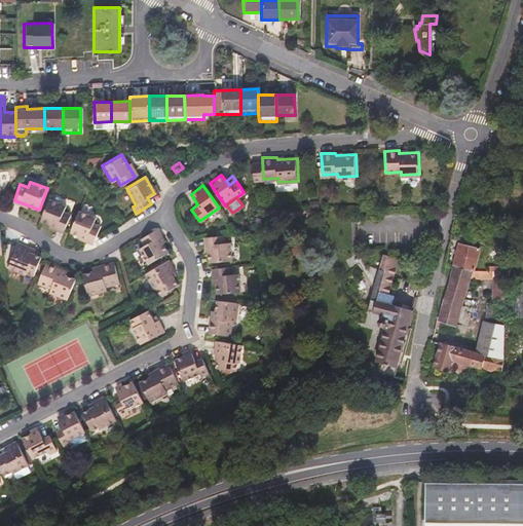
[(65,205),(48,199),(40,220),(65,230),(71,215),(63,212),(65,205)]
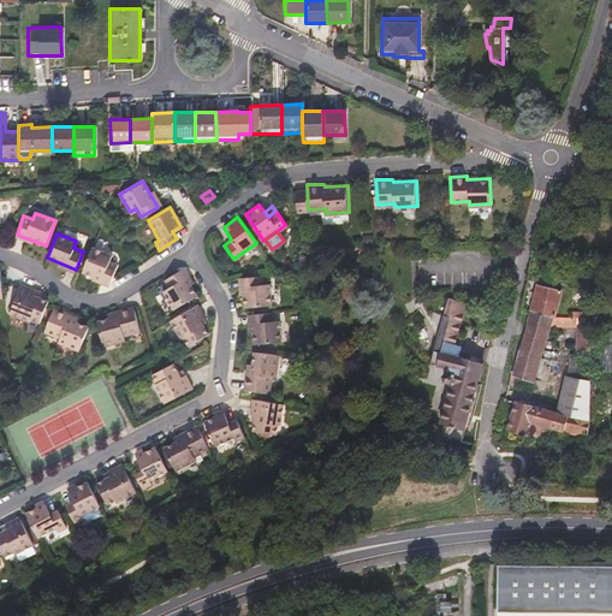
[(110,255),(91,247),(82,272),(108,283),(110,282),(110,280),(116,265),(107,261),(110,255)]
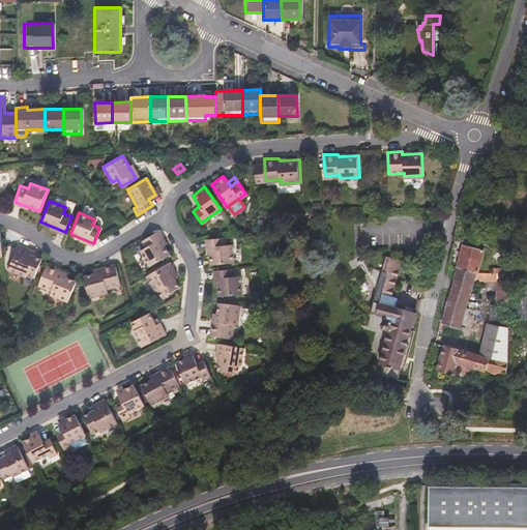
[(141,251),(150,266),(170,254),(156,232),(142,240),(146,247),(141,251)]
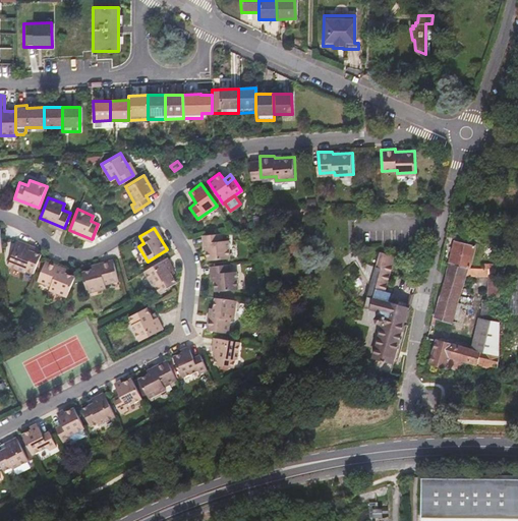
[(223,238),(223,232),(205,234),(207,256),(233,253),(232,237),(223,238)]
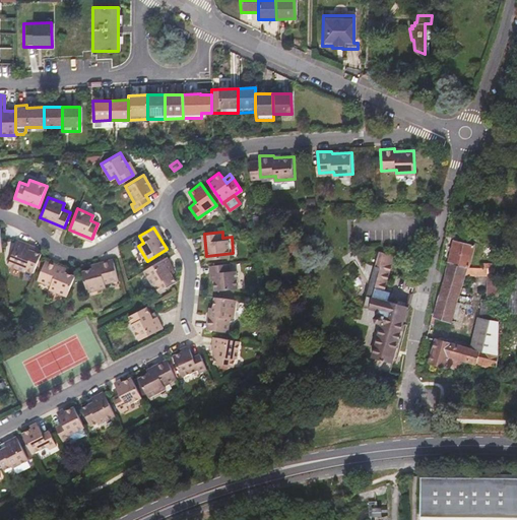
[(34,270),(41,251),(30,247),(31,243),(18,238),(7,262),(24,270),(25,267),(34,270)]
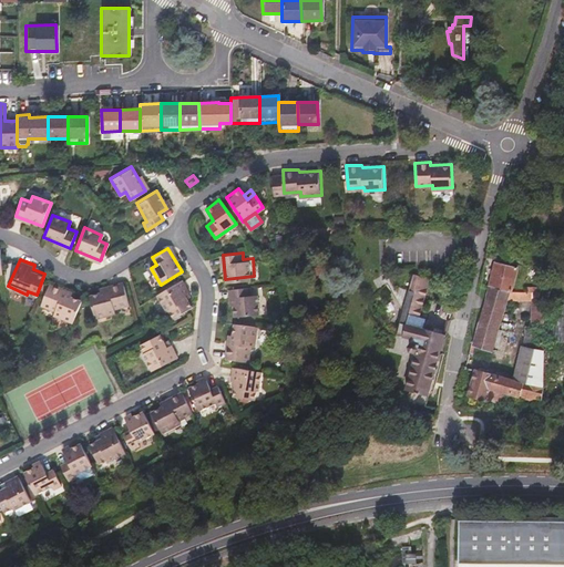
[(492,264),(488,287),(511,292),(516,269),(492,264)]
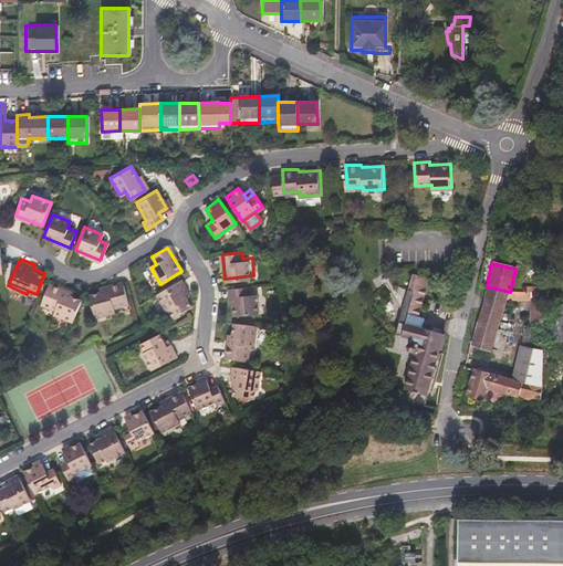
[(406,290),(402,306),(417,311),(426,281),(409,276),(406,290)]
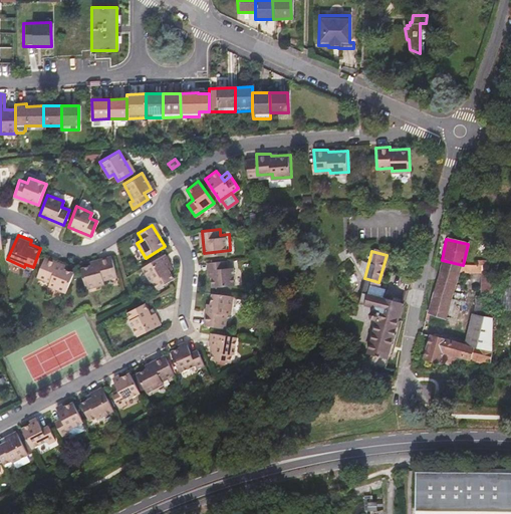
[(171,266),(164,254),(141,267),(151,283),(153,282),(157,288),(174,278),(168,268),(171,266)]
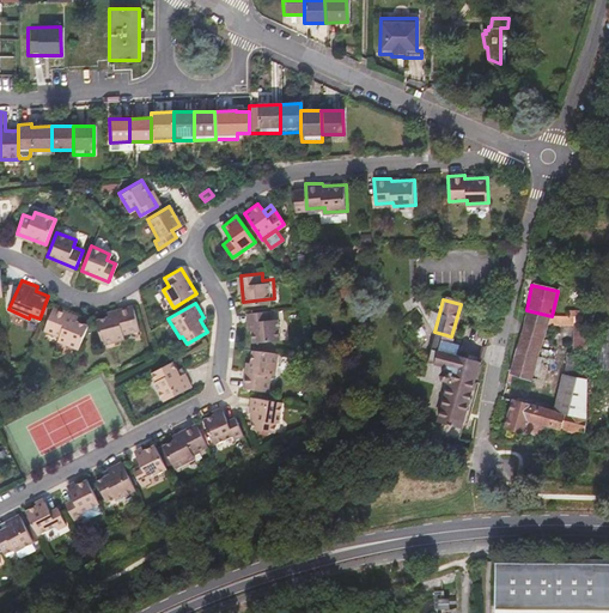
[(135,305),(120,309),(121,314),(99,320),(105,344),(127,339),(126,334),(142,329),(135,305)]
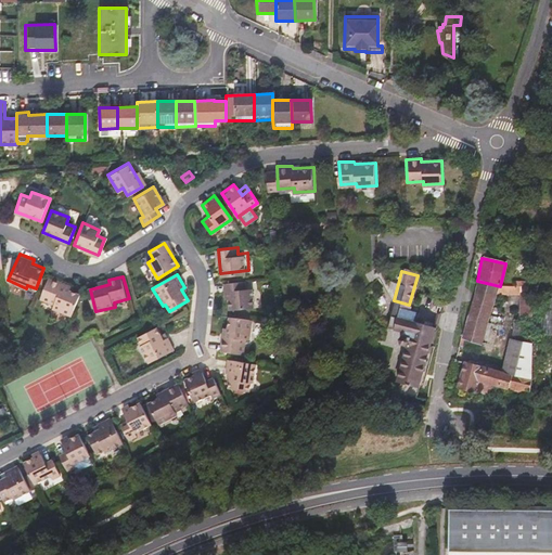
[(69,317),(79,295),(60,287),(61,284),(46,279),(37,299),(52,306),(51,309),(69,317)]
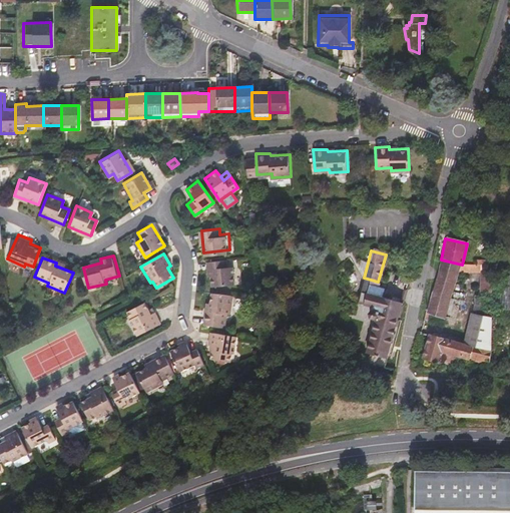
[(225,266),(225,259),(207,261),(210,284),(235,281),(234,265),(225,266)]
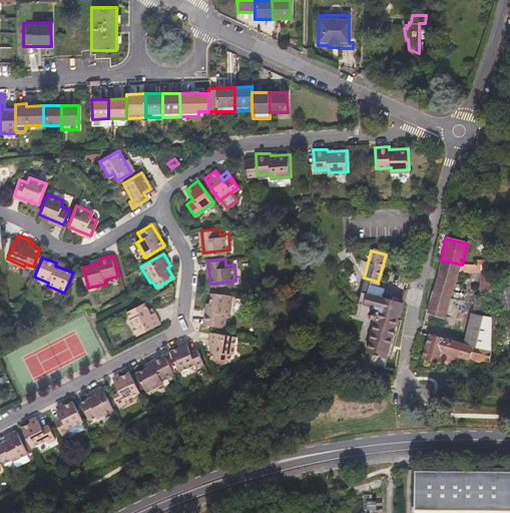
[(360,277),(364,278),(368,263),(358,260),(355,270),(356,273),(359,277),(360,277)]
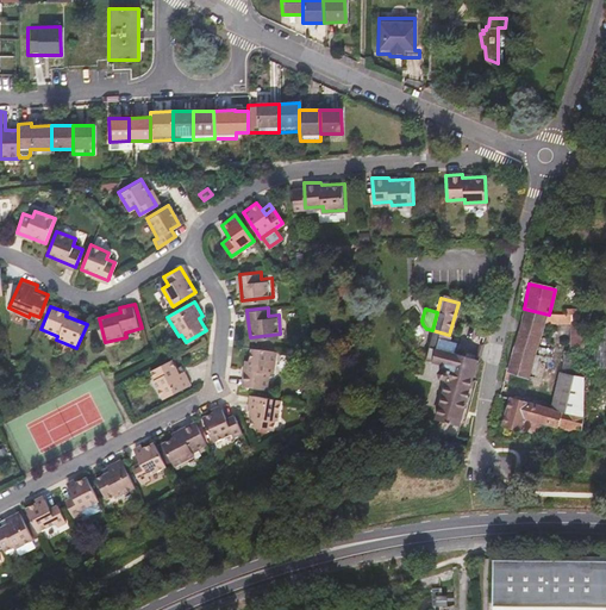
[(549,315),(524,309),(520,327),(506,373),(528,380),(545,325),(569,325),(569,348),(582,349),(582,317),(563,316),(551,316),(549,315)]
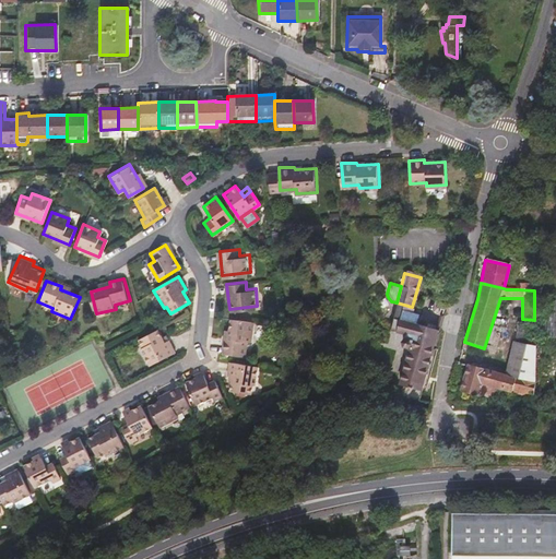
[(555,300),(541,300),(541,337),(555,337),(555,300)]
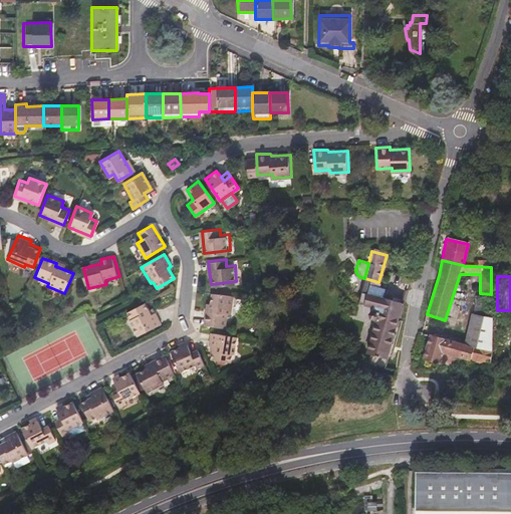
[(362,288),(361,292),(379,297),(382,289),(377,287),(378,282),(364,278),(367,284),(362,288)]
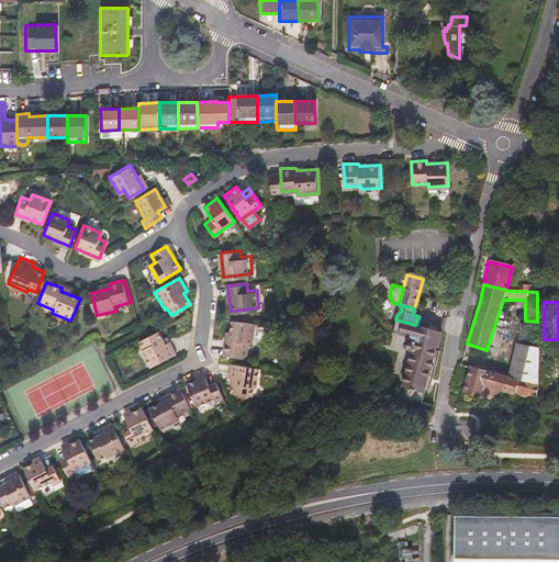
[(431,356),(437,330),(415,325),(395,319),(394,319),(391,330),(407,335),(406,339),(402,343),(403,347),(409,349),(397,395),(418,402),(429,362),(431,356)]
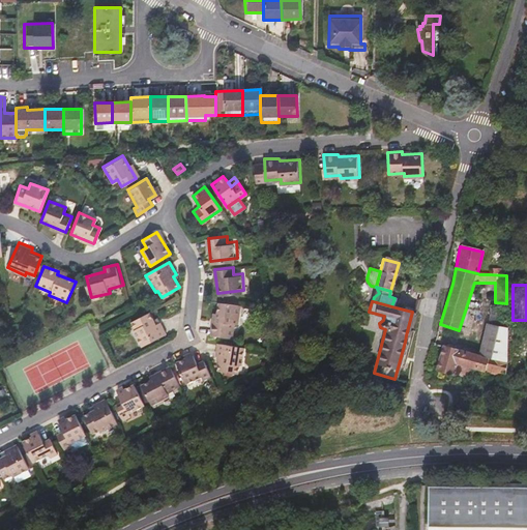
[(237,325),(239,304),(217,302),(215,322),(211,322),(210,336),(231,340),(233,324),(237,325)]
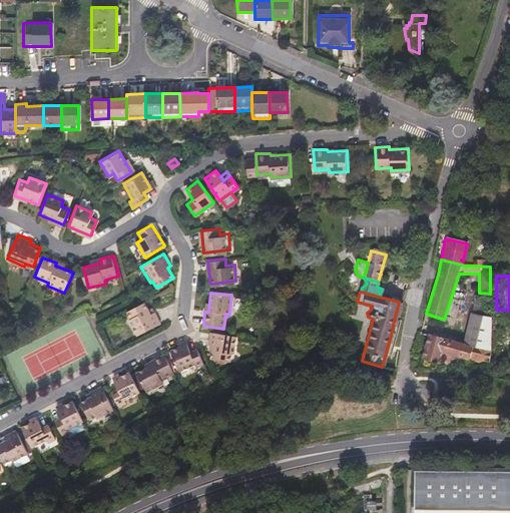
[(489,312),(490,298),(473,297),(472,310),(489,312)]
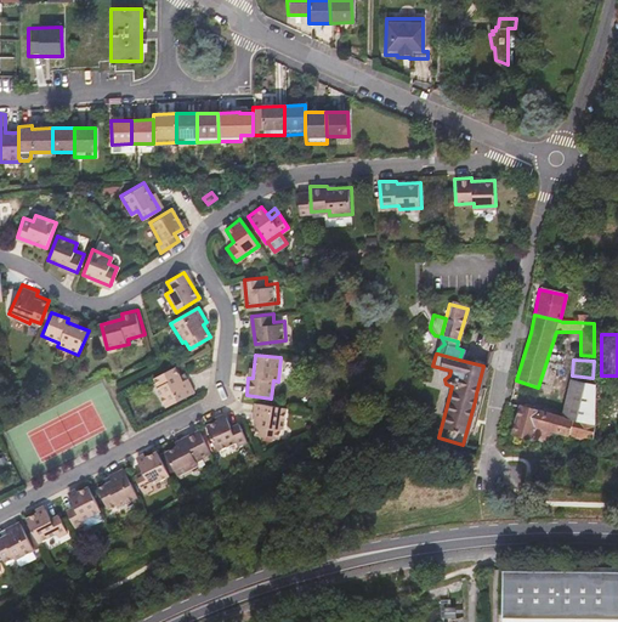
[(181,379),(175,367),(162,373),(153,378),(158,386),(156,389),(165,408),(193,394),(186,378),(181,379)]
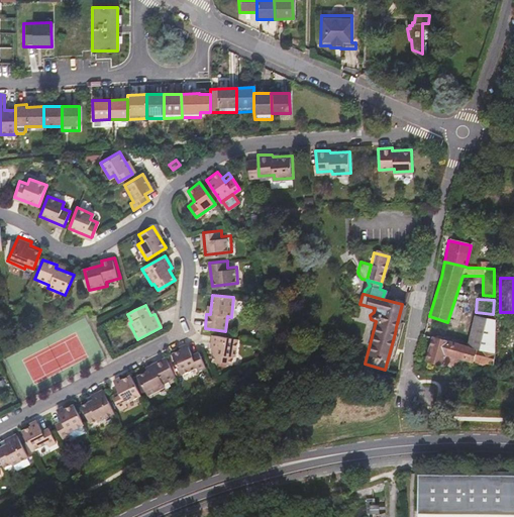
[(467,347),(493,355),(493,322),(474,317),(467,347)]
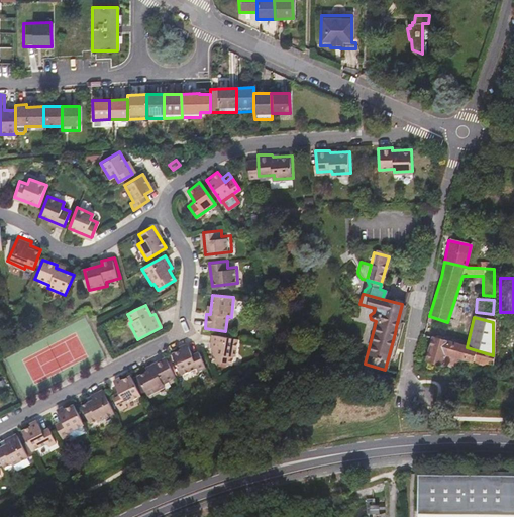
[(235,356),(237,339),(211,334),(208,349),(212,349),(211,362),(230,365),(232,356),(235,356)]
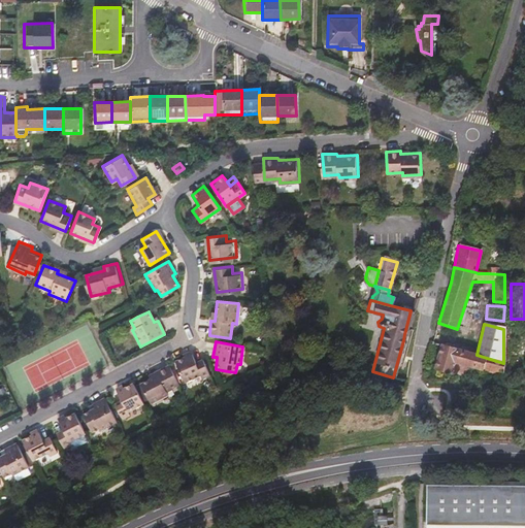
[(502,376),(503,363),(477,355),(439,345),(433,369),(463,377),(467,366),(502,376)]
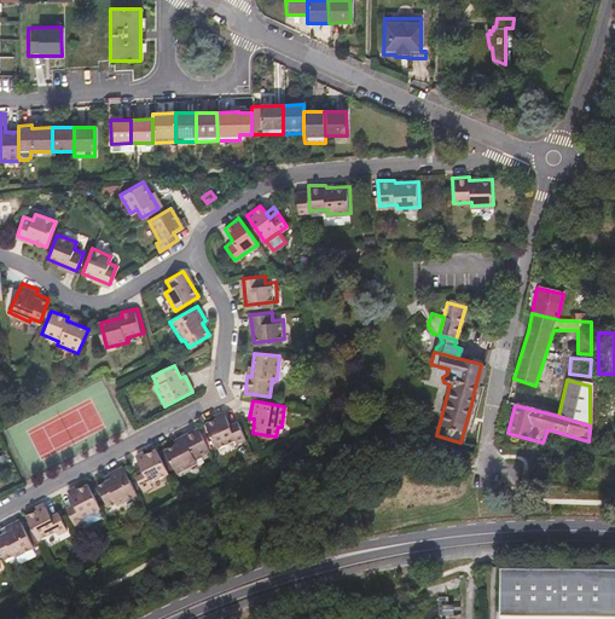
[(238,444),(244,440),(236,422),(228,424),(224,415),(203,426),(204,428),(208,434),(216,450),(236,440),(238,444)]
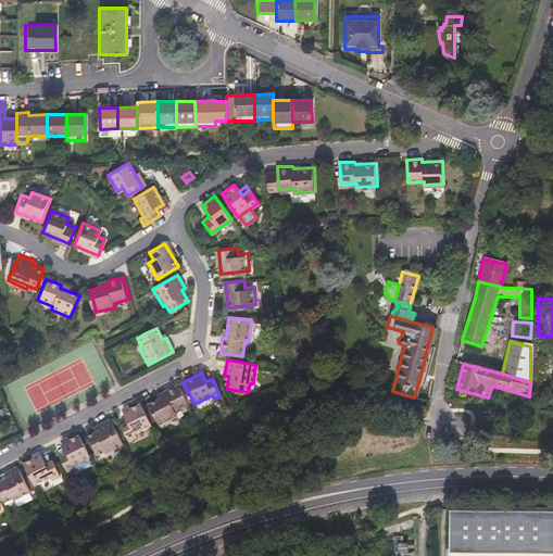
[(175,413),(188,405),(181,393),(179,388),(177,383),(163,391),(164,394),(147,404),(156,425),(175,415),(175,413)]
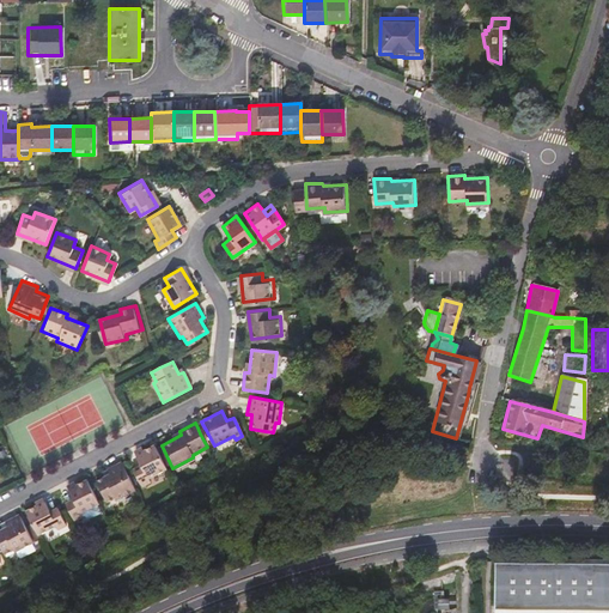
[(146,478),(165,468),(153,444),(134,455),(139,465),(132,469),(140,486),(148,483),(146,478)]
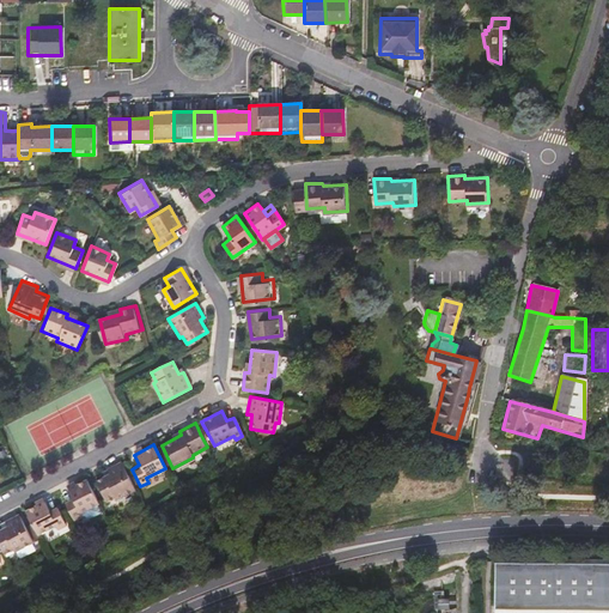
[(117,501),(135,491),(120,462),(107,471),(108,475),(96,481),(108,503),(115,498),(117,501)]
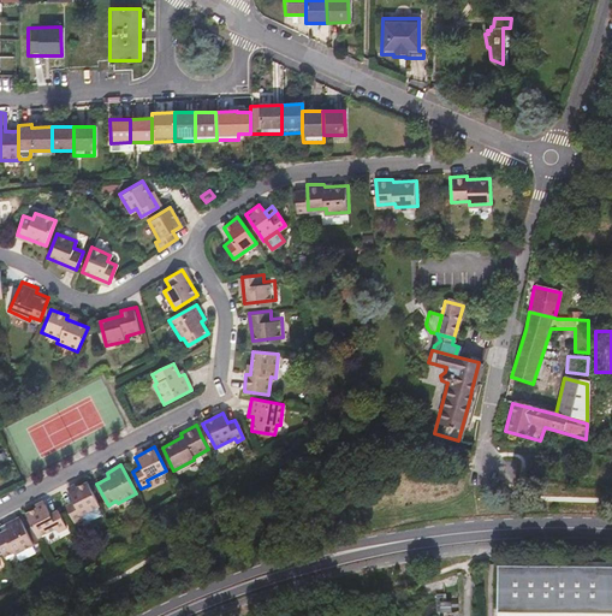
[(73,526),(82,521),(79,517),(99,508),(87,483),(67,493),(72,503),(64,508),(73,526)]
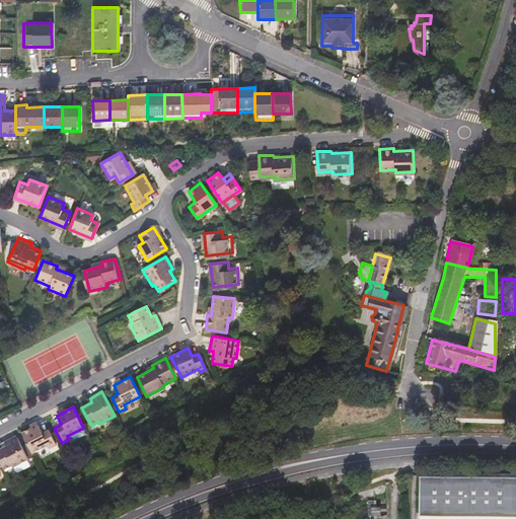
[(22,434),(32,454),(49,445),(51,449),(57,445),(50,430),(43,434),(39,425),(22,434)]
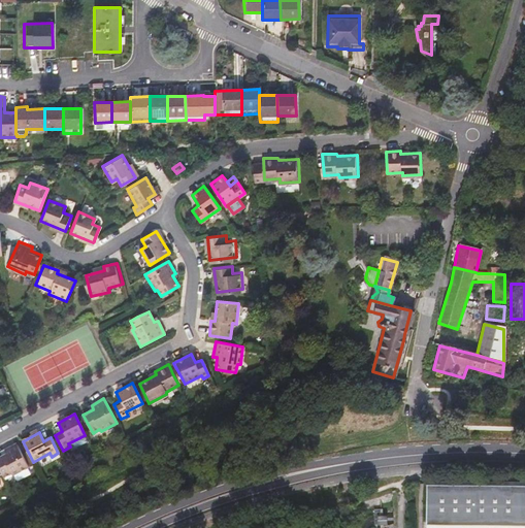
[(73,451),(89,442),(85,435),(68,443),(70,447),(73,451)]
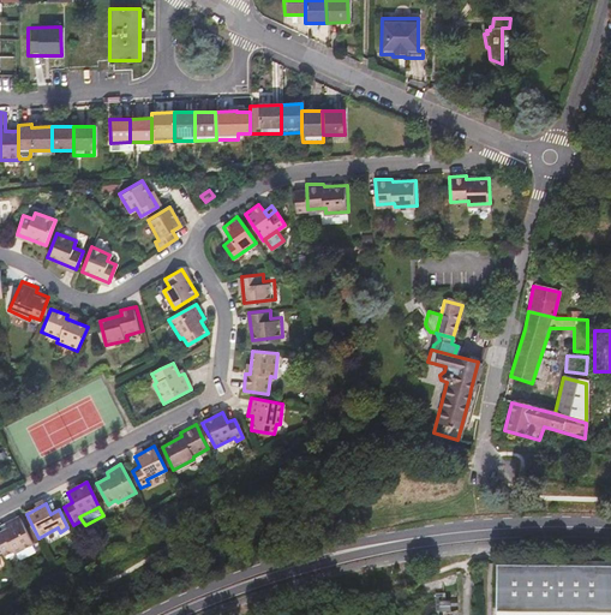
[(0,548),(5,557),(15,553),(16,556),(35,545),(19,518),(5,525),(7,529),(0,532),(0,548)]
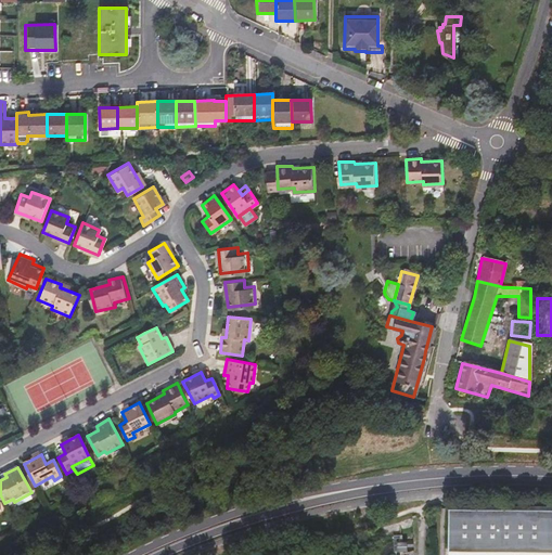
[(551,554),(551,507),(450,510),(449,554),(551,554)]
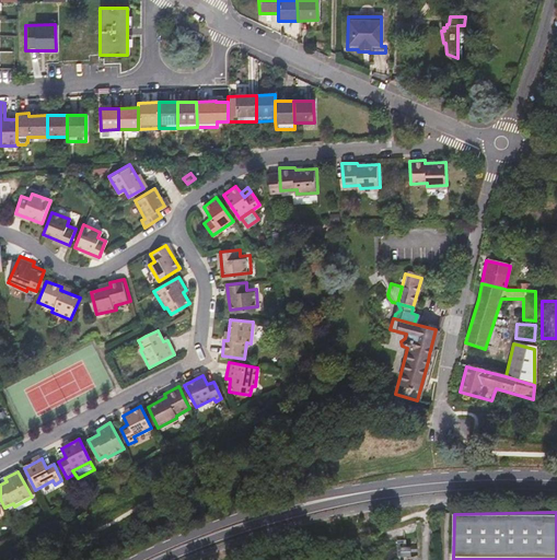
[(407,548),(396,548),(397,558),(402,558),(407,558),(407,548)]
